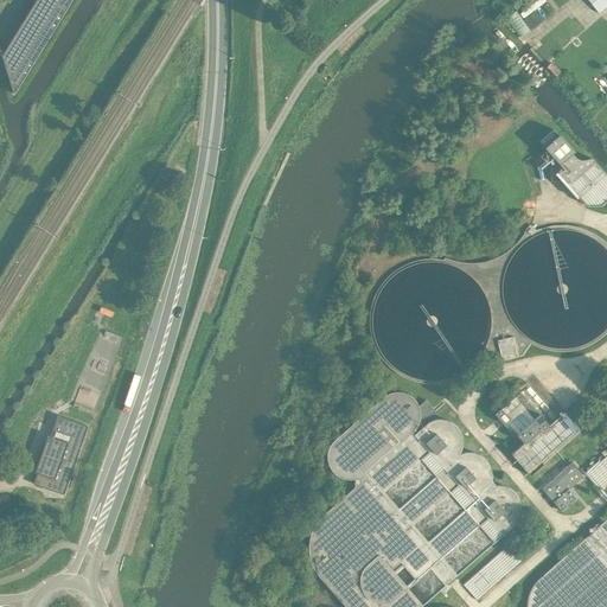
[(70,0),(34,0),(1,55),(13,94),(70,0)]
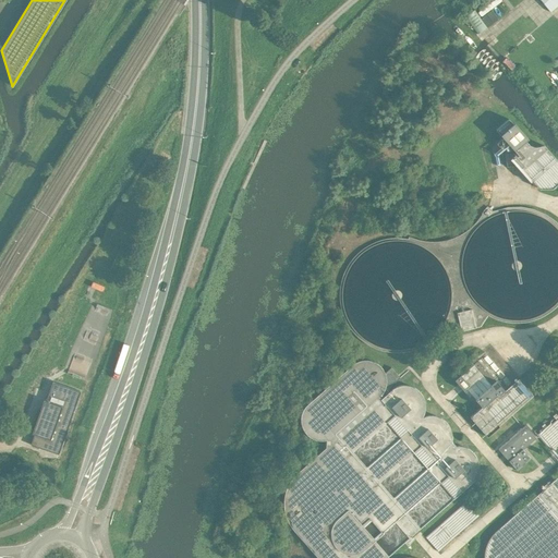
[(557,0),(540,0),(550,12),(557,4),(557,0)]
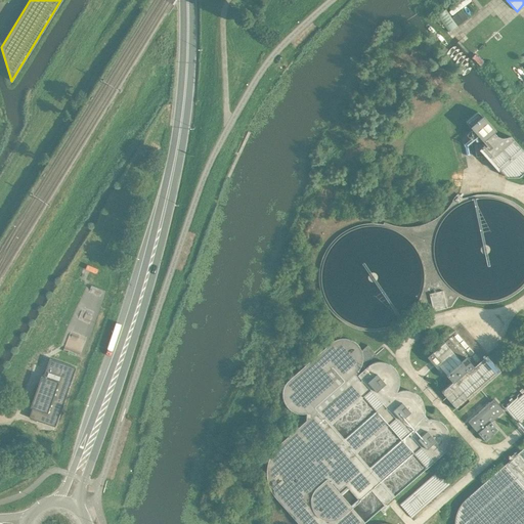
[(497,136),(483,120),(480,115),(477,112),(466,122),(472,129),(466,135),(472,141),(471,141),(473,153),(475,153),(476,157),(484,155),(485,154),(506,177),(518,178),(523,172),(523,151),(511,136),(503,138),(497,136)]
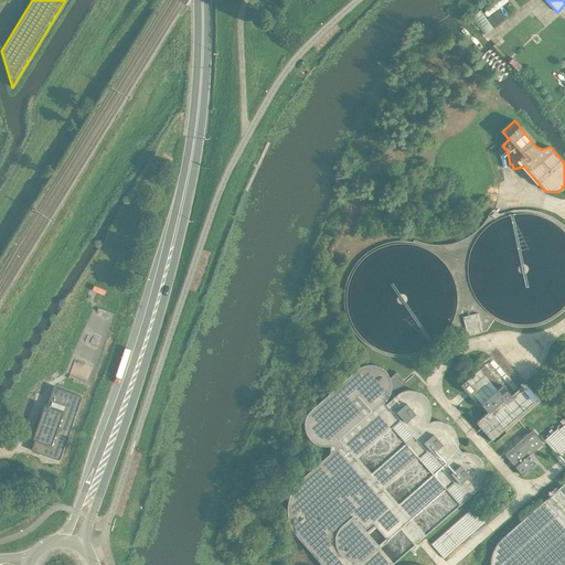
[(374,365),(373,365),(372,365),(369,365),(366,365),(365,365),(363,365),(361,366),(360,368),(358,369),(356,370),(311,409),(310,411),(309,412),(308,413),(307,414),(307,416),(306,417),(306,418),(306,419),(305,420),(305,422),(305,424),(305,425),(305,426),(305,427),(305,428),(305,430),(306,432),(306,433),(307,434),(307,435),(308,436),(309,437),(309,438),(311,440),(312,441),(315,443),(317,444),(318,445),(321,445),(323,446),(324,446),(327,446),(328,446),(330,445),(330,454),(301,479),(299,480),(298,482),(297,483),(296,484),(295,487),(294,488),(292,490),(291,491),(290,493),(290,494),(289,497),(289,499),(288,500),(288,502),(288,504),(287,507),(287,508),(287,510),(287,512),(287,514),(288,515),(288,518),(288,520),(289,521),(289,523),(291,526),(291,529),(292,530),(294,532),(295,533),(297,536),(322,564),(390,564),(478,488),(479,487),(480,486),(481,484),(481,483),(482,481),(483,480),(483,479),(483,478),(484,477),(484,476),(484,473),(484,472),(484,471),(484,470),(484,468),(483,467),(483,466),(482,465),(482,464),(481,462),(481,461),(480,460),(478,458),(477,456),(473,455),(472,454),(470,452),(468,452),(465,451),(462,451),(461,452),(457,447),(457,446),(457,445),(457,444),(457,441),(457,440),(457,439),(457,438),(457,437),(456,435),(456,434),(455,433),(455,432),(454,430),(452,428),(450,426),(448,425),(446,424),(445,423),(444,423),(441,422),(440,422),(439,422),(437,420),(435,420),(434,422),(432,422),(428,423),(427,423),(427,420),(428,419),(429,418),(429,417),(429,416),(429,415),(430,413),(430,412),(430,411),(430,409),(430,407),(429,406),(429,405),(429,404),(428,403),(428,402),(427,401),(426,400),(425,397),(424,396),(423,395),(420,394),(418,392),(417,392),(414,391),(413,391),(412,391),(409,391),(406,391),(405,391),(404,391),(401,392),(400,393),(397,394),(396,395),(395,396),(392,394),(405,383),(396,372),(390,379),(388,376),(388,375),(387,374),(386,373),(385,372),(385,371),(384,370),(383,370),(381,368),(379,366),(376,366),(375,365),(374,365)]
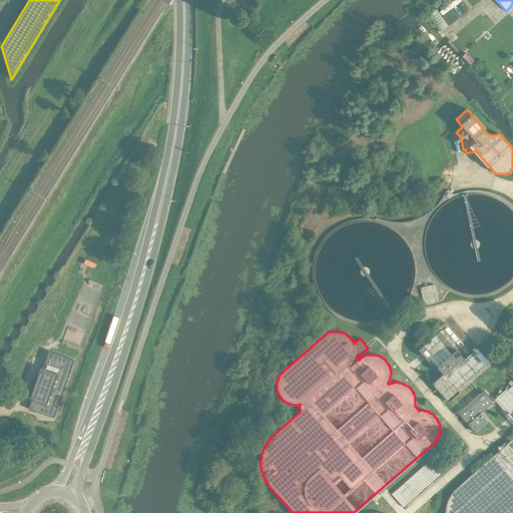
[(465,361),(456,350),(451,354),(435,336),(420,349),(443,374),(432,384),(448,402),(459,392),(457,390),(488,362),(478,350),(465,361)]
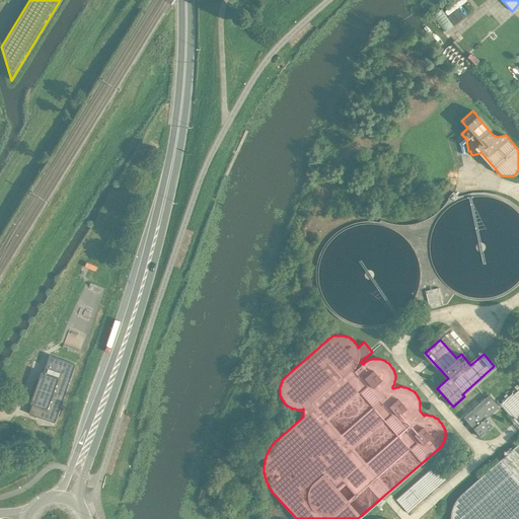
[(28,414),(55,423),(75,364),(49,355),(43,372),(41,372),(29,403),(31,403),(28,414)]
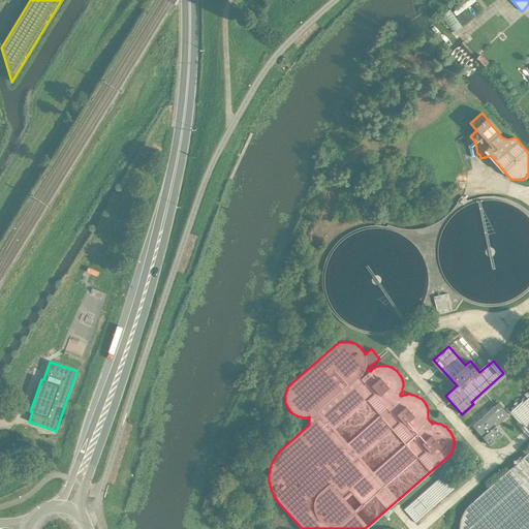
[(503,435),(496,426),(508,415),(498,403),(472,426),(490,445),(503,435)]
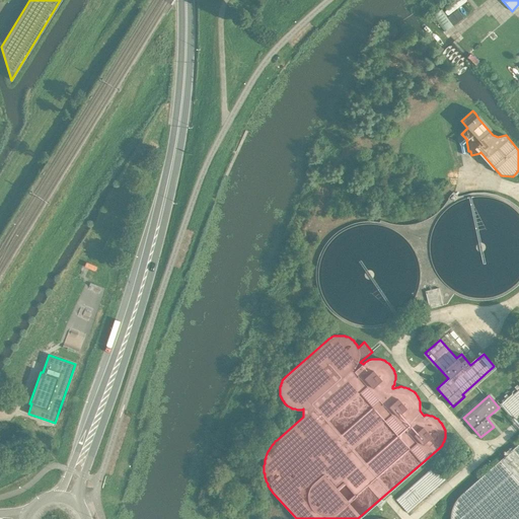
[(434,465),(394,500),(406,513),(446,479),(434,465)]
